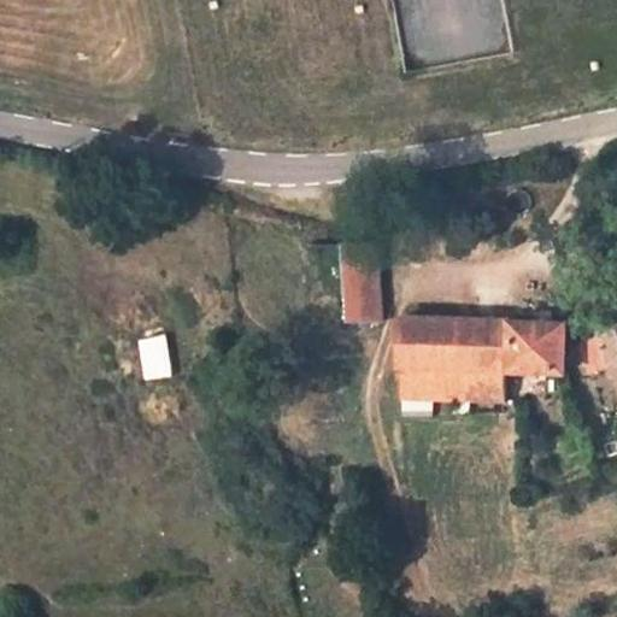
[(382,322),(378,244),(344,245),(345,323),(382,322)]
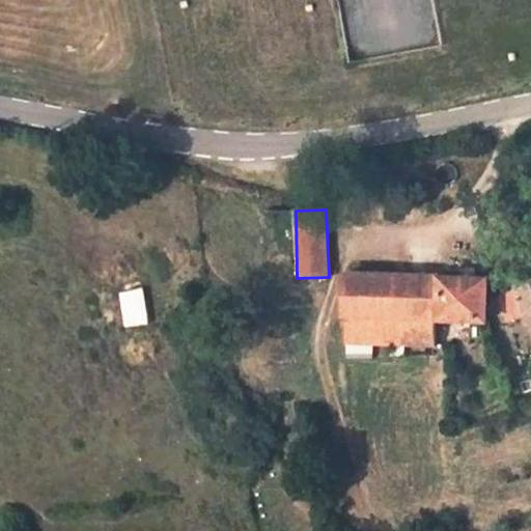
[(342,320),(434,324),(434,275),(343,272),(342,320)]
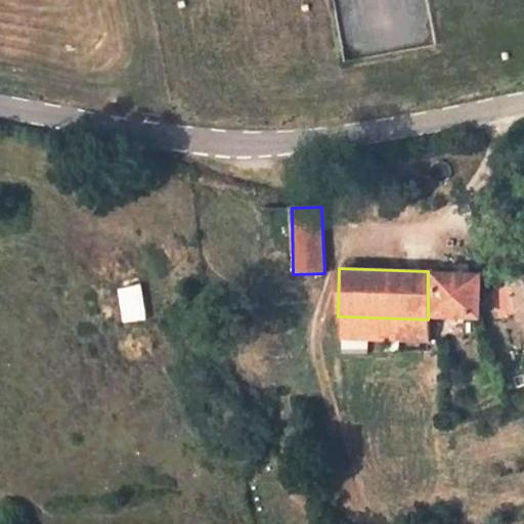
[(476,272),(428,271),(428,319),(484,320),(484,310),(475,309),(476,272)]
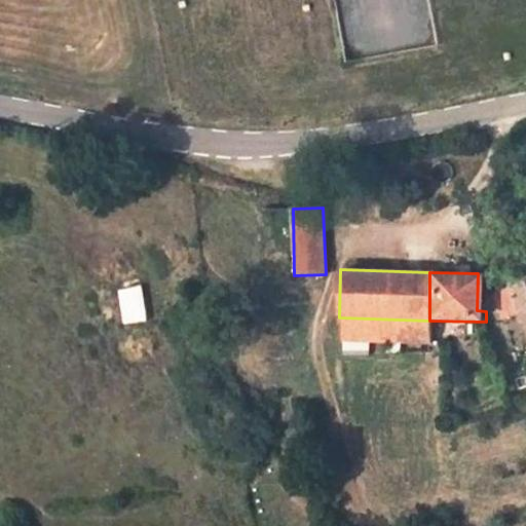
[(525,277),(510,285),(518,307),(525,303),(525,277)]
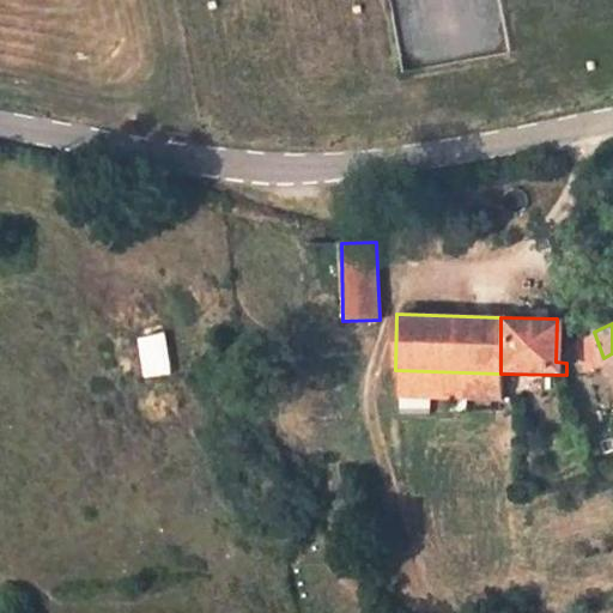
[(143,378),(171,374),(164,332),(135,337),(143,378)]
